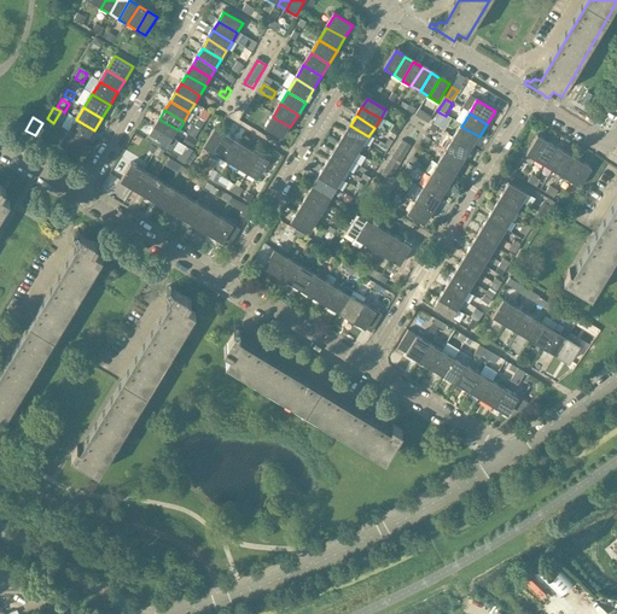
[(290,127),(273,117),(266,129),(283,140),(290,127)]
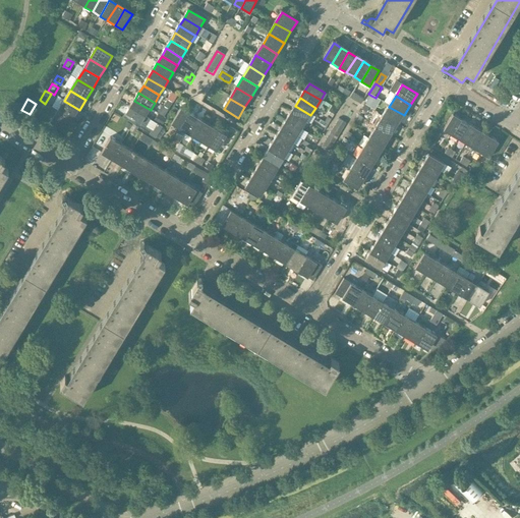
[(79,110),(64,101),(58,112),(72,120),(79,110)]
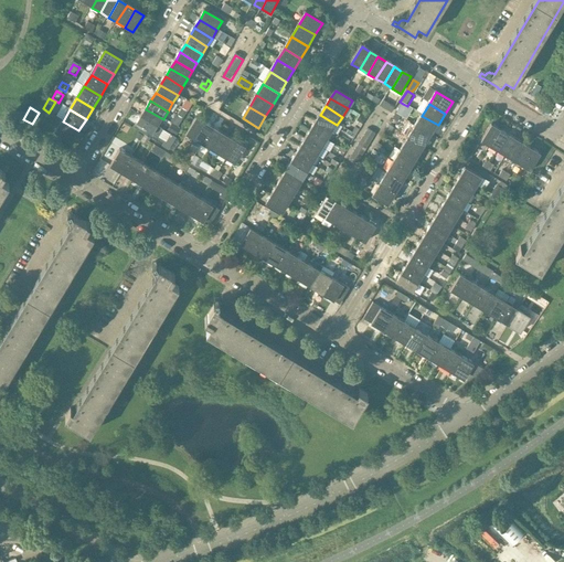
[(146,109),(141,117),(158,128),(163,119),(146,109)]
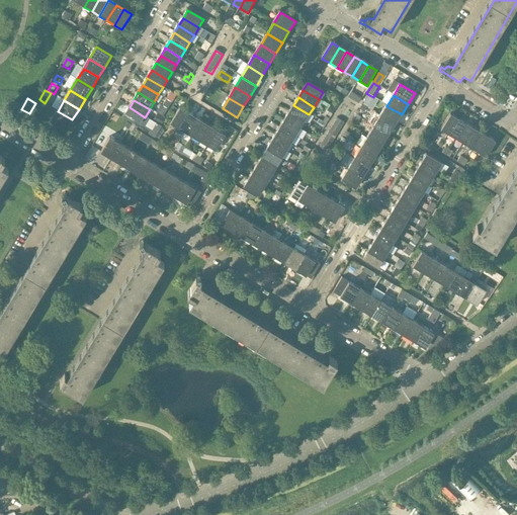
[(293,105),(289,112),(305,121),(309,114),(293,105)]
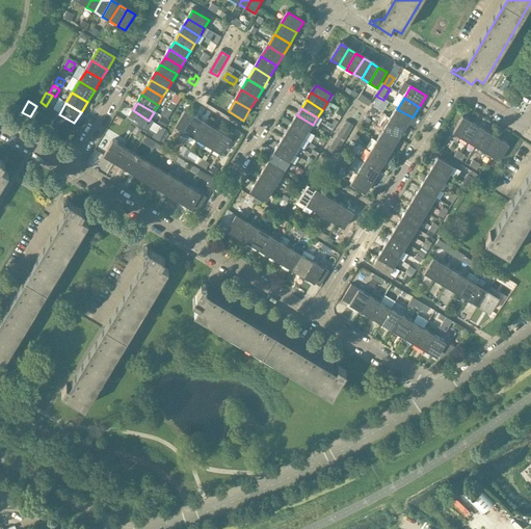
[(413,117),(397,109),(391,120),(405,129),(413,117)]
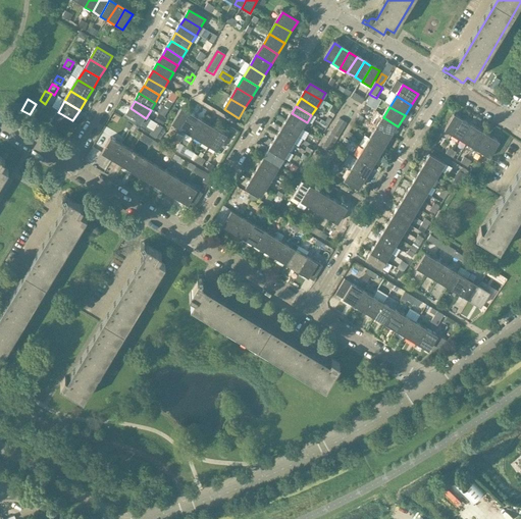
[(131,108),(125,116),(141,125),(146,118),(131,108)]
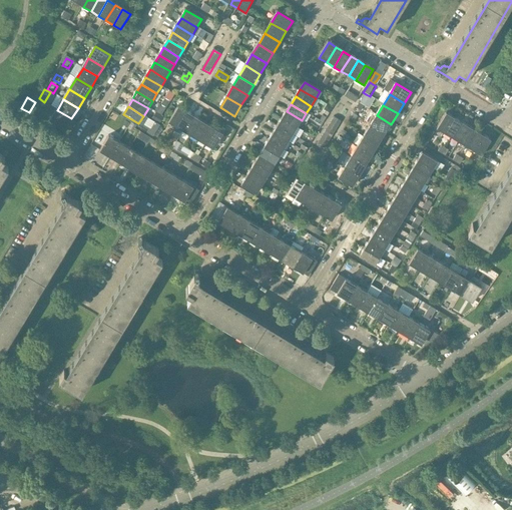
[(325,111),(330,114),(333,109),(328,106),(325,111)]
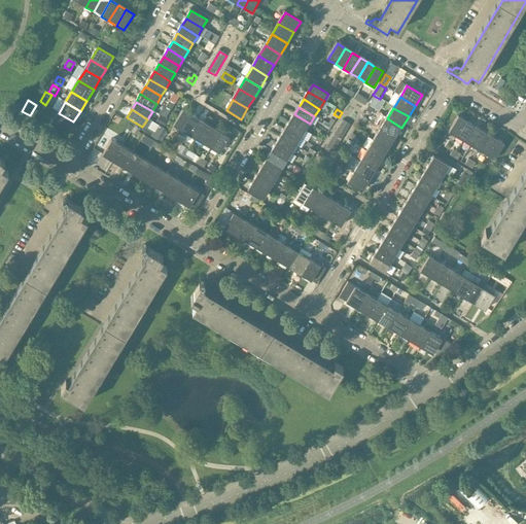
[(190,115),(183,110),(174,127),(181,131),(190,115)]
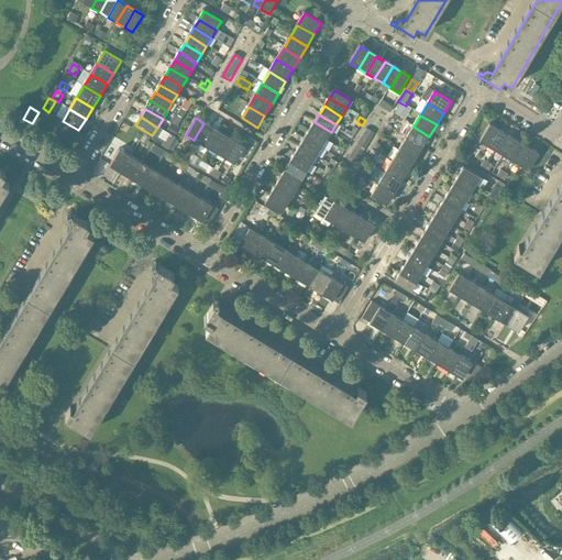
[(78,130),(63,121),(55,132),(72,142),(78,130)]
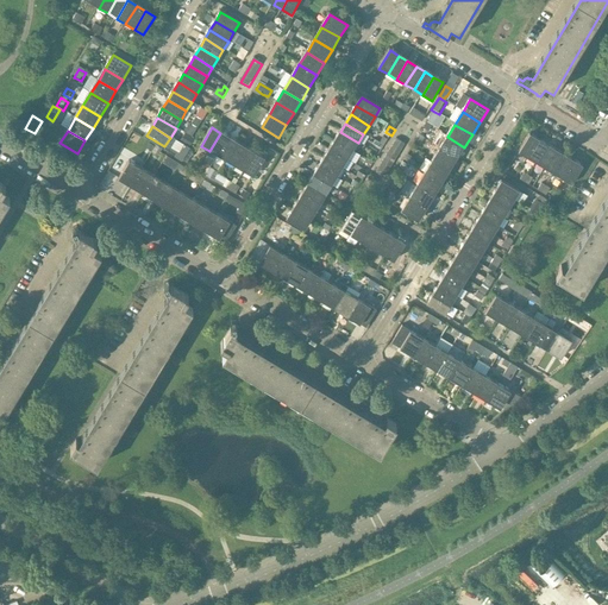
[(340,132),(334,140),(353,152),(358,143),(340,132)]
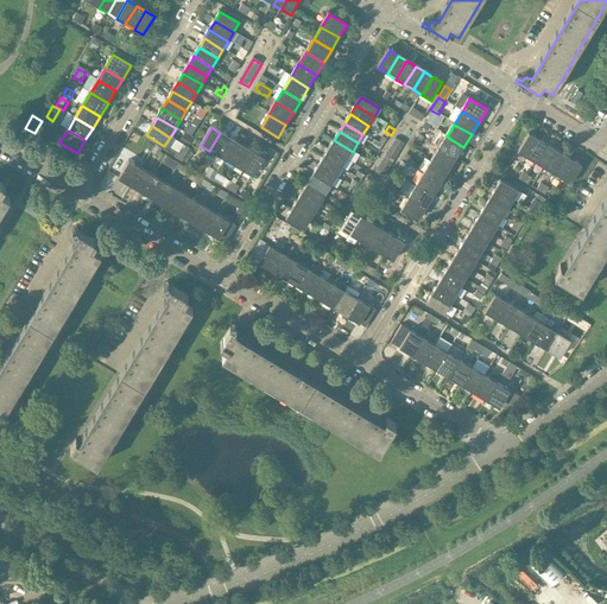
[(229,138),(220,133),(209,151),(219,157),(229,138)]
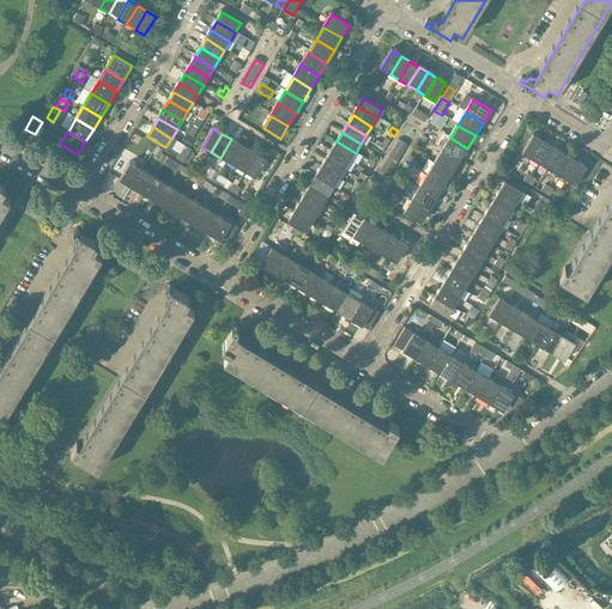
[(543,141),(533,136),(522,154),(532,160),(543,141)]
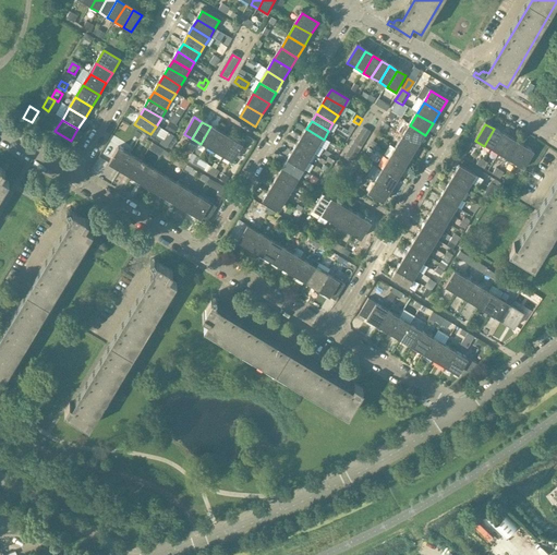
[(425,135),(410,125),(403,136),(419,146),(425,135)]
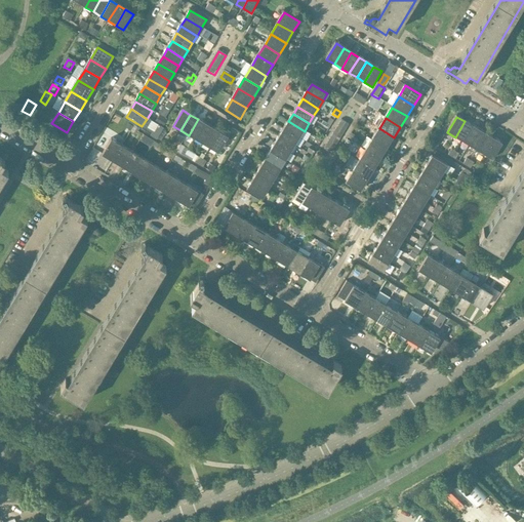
[(205,124),(198,119),(189,135),(196,139),(205,124)]
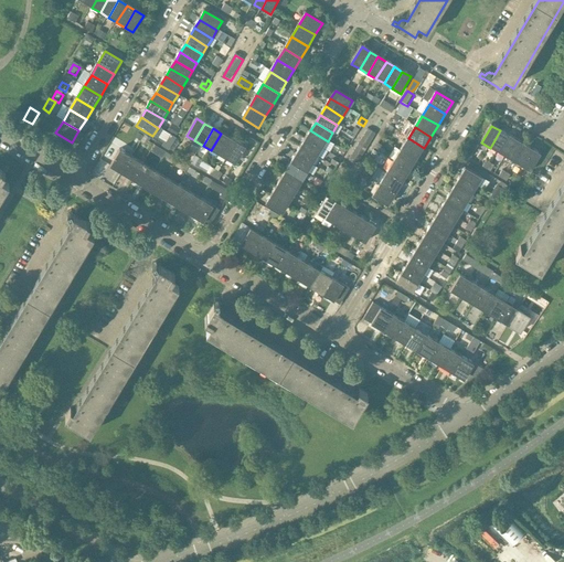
[(310,130),(306,139),(322,149),(328,141),(310,130)]
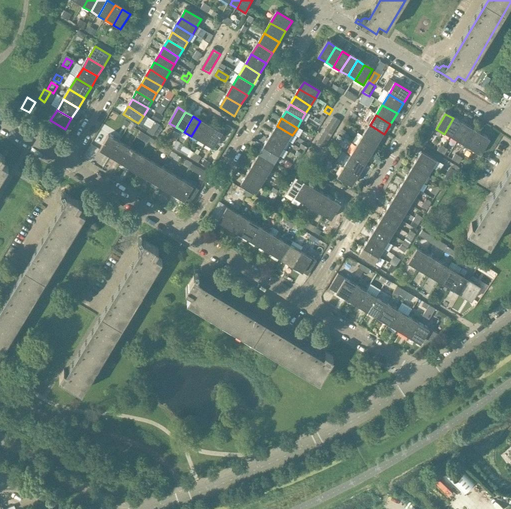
[(323,151),(341,122),(334,118),(317,147),(323,151)]
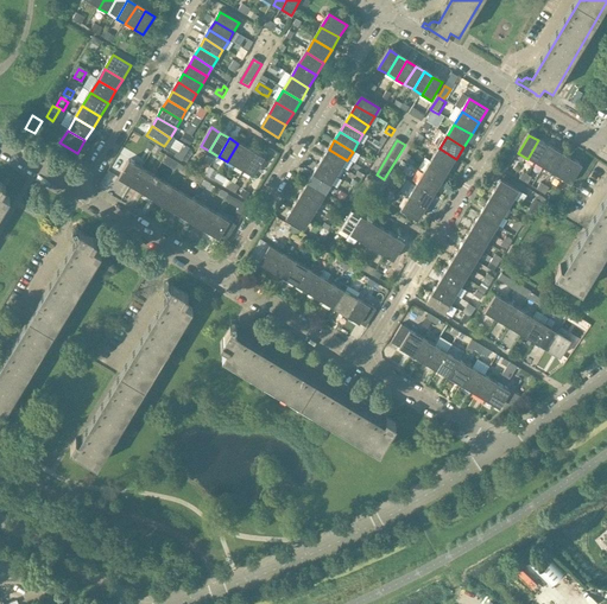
[(548,146),(538,140),(528,159),(536,164),(548,146)]
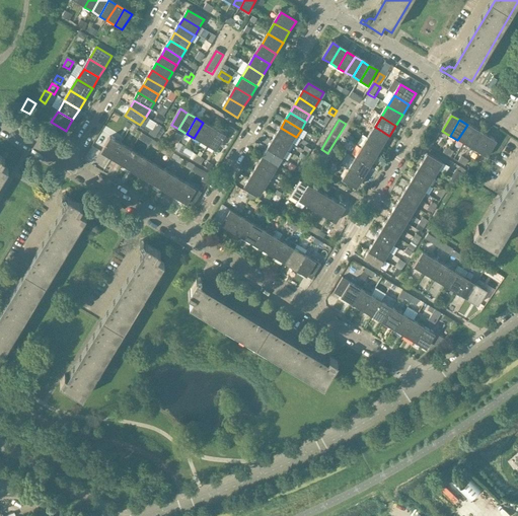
[(211,127),(203,123),(194,138),(201,142),(211,127)]
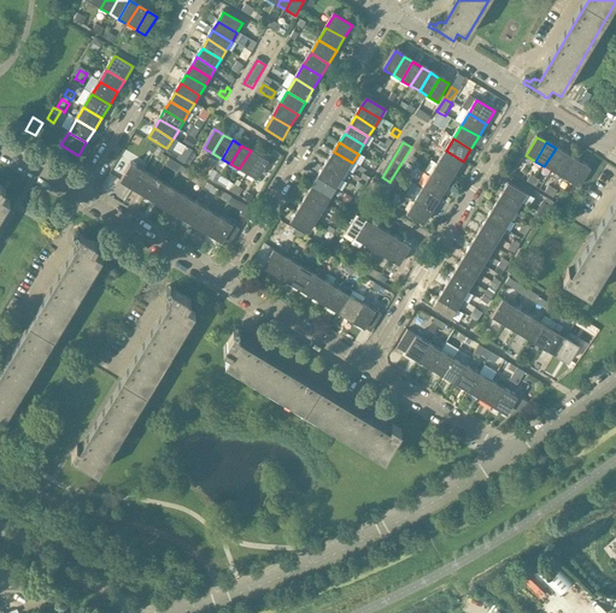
[(185,165),(193,152),(187,148),(182,154),(179,161),(185,165)]
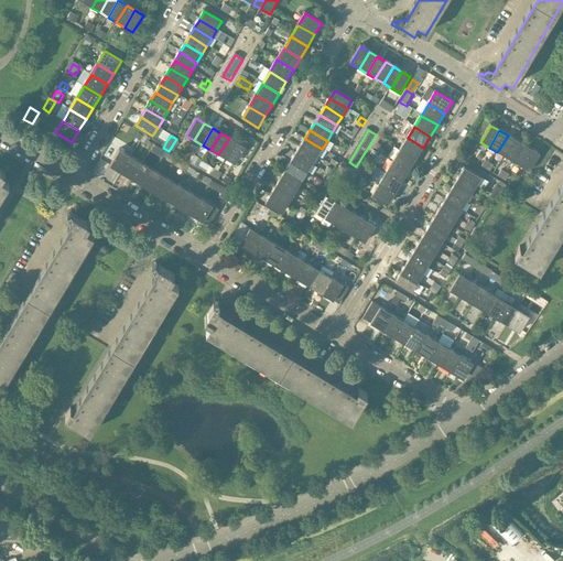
[(516,140),(508,136),(497,152),(506,157),(516,140)]
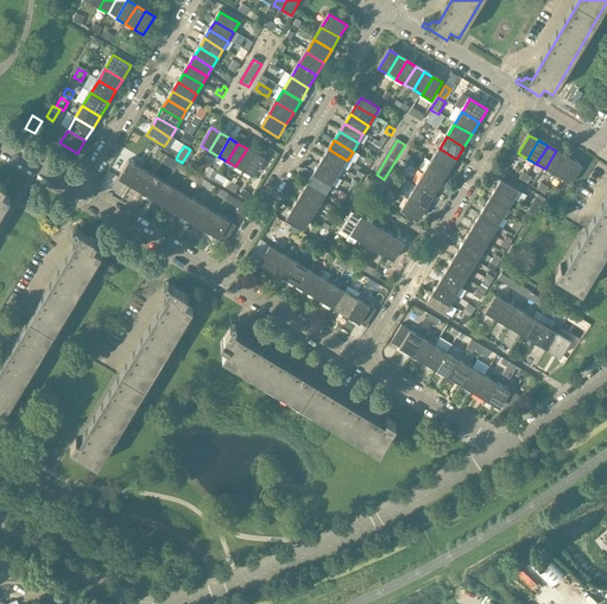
[(255,154),(247,148),(235,166),(245,172),(255,154)]
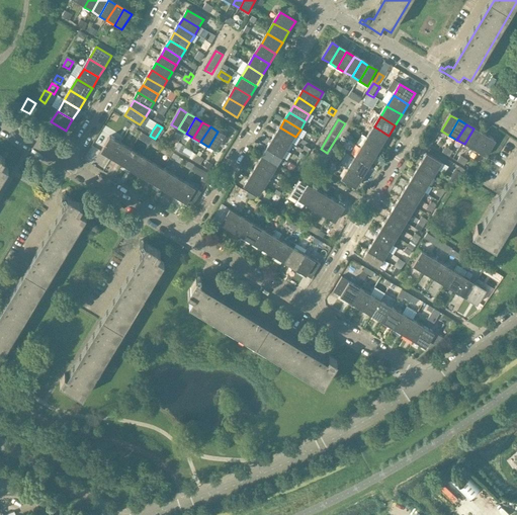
[(389,136),(374,126),(367,138),(382,146),(389,136)]
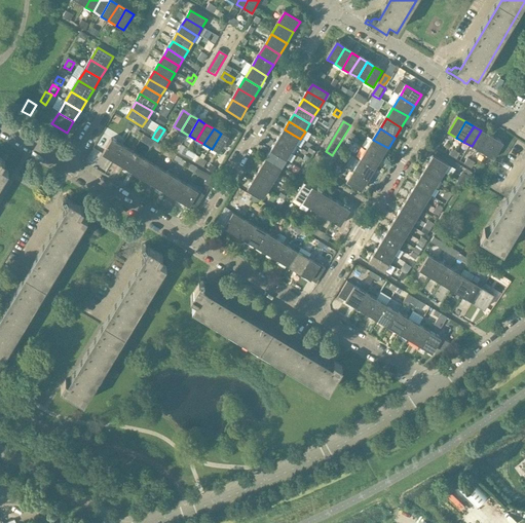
[(285,129),(279,137),(296,147),(300,139),(285,129)]
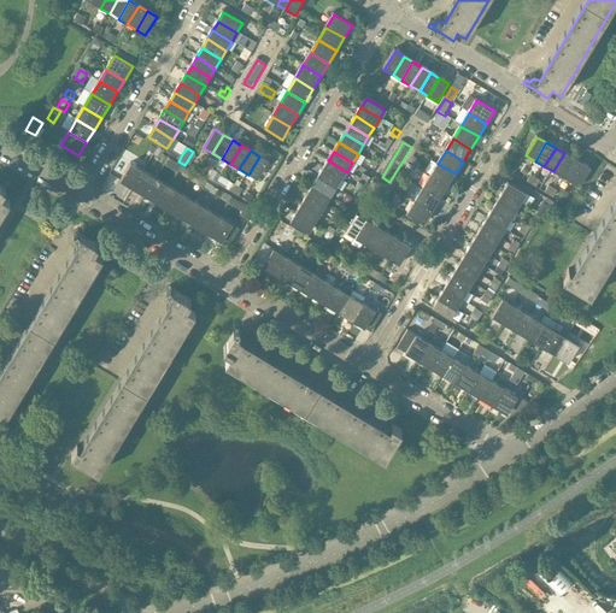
[(573,159),(564,153),(553,171),(562,177),(573,159)]
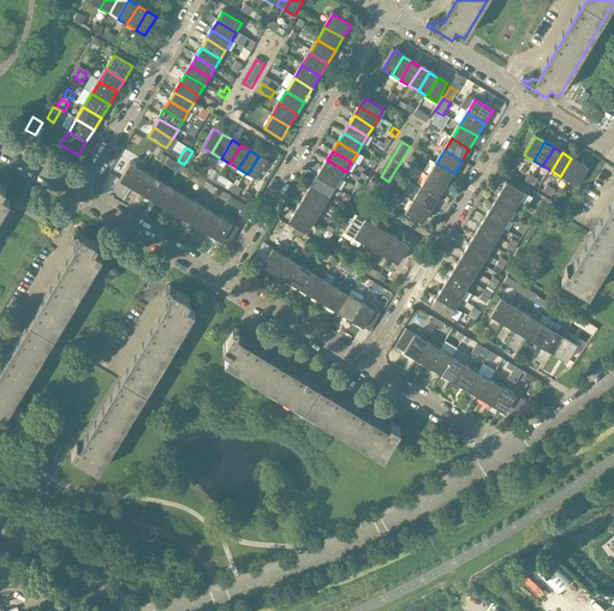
[(268,161),(258,156),(248,174),(256,180),(268,161)]
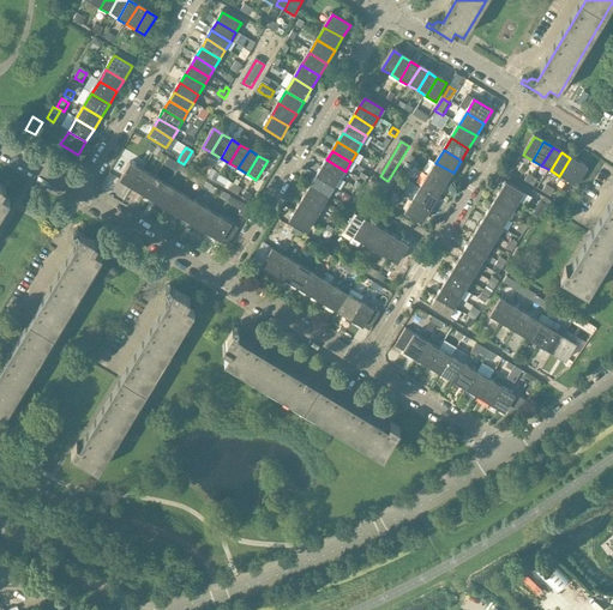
[(580,163),(570,158),(559,176),(568,181),(580,163)]
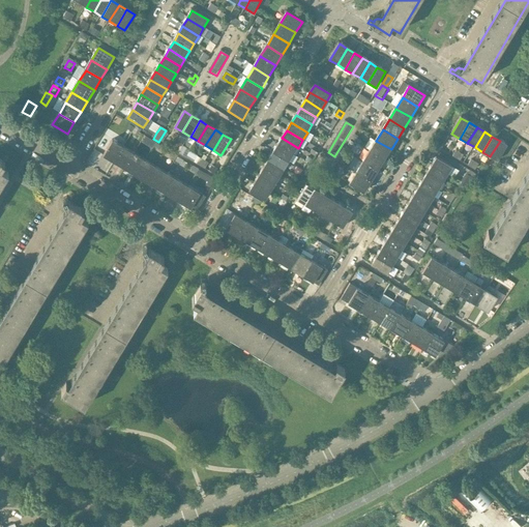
[(282,138),(277,146),(293,155),(298,148),(282,138)]
